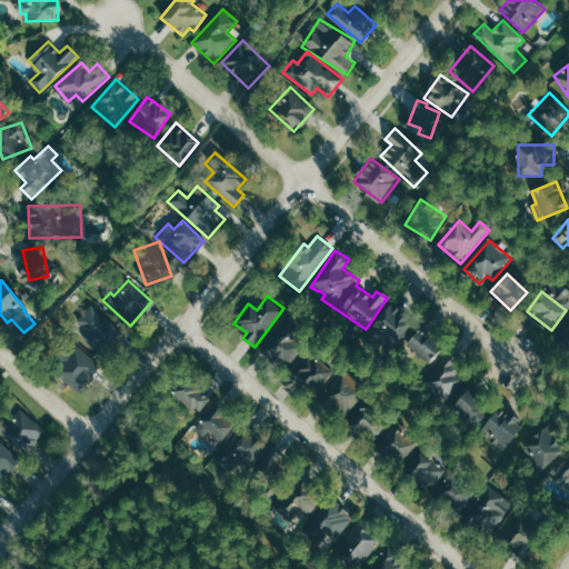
[(398,349),(413,317),(383,302),(368,335),(398,349)]
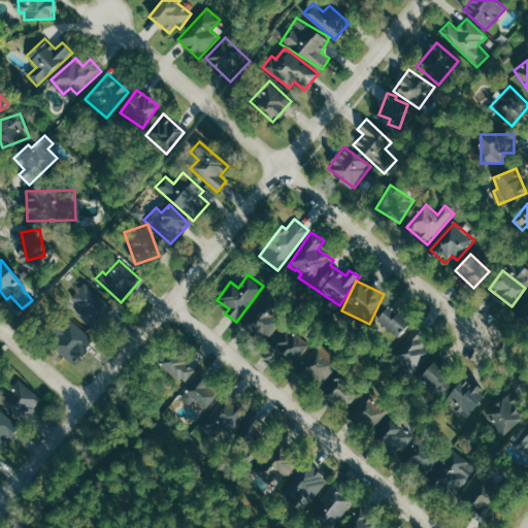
[(73,298),(84,307),(78,314),(96,329),(114,309),(86,285),(73,298)]
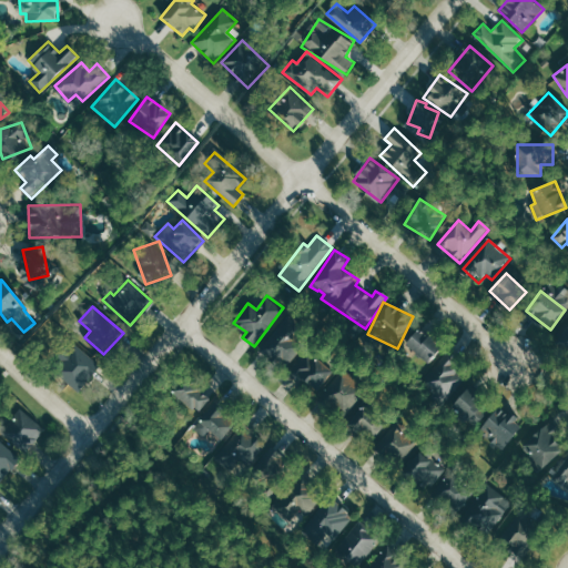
[(284,366),(305,346),(284,324),(263,344),(284,366)]
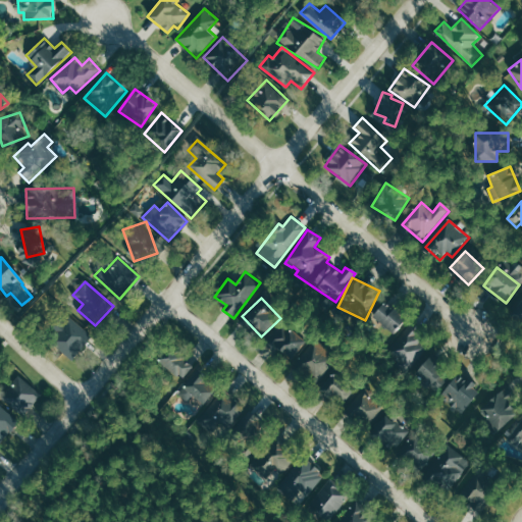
[(372,317),(394,333),(405,319),(382,303),(372,317)]
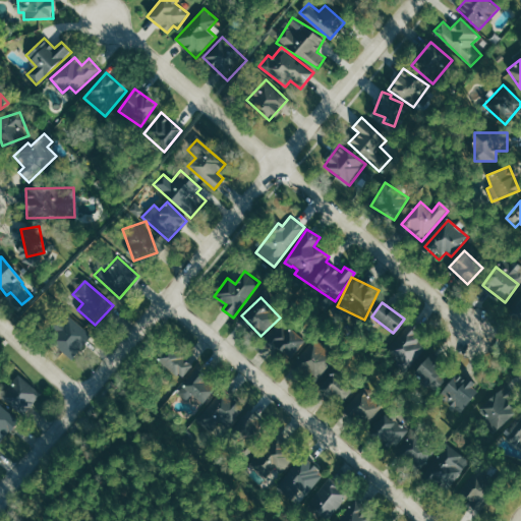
[(47,333),(70,358),(92,338),(68,312),(47,333)]
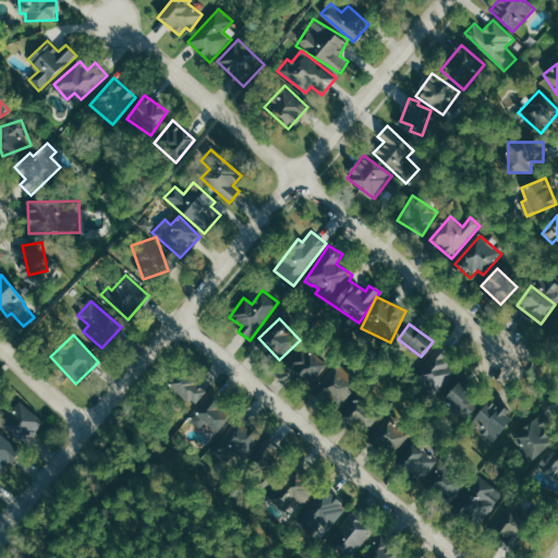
[(302,346),(286,363),(310,385),(325,367),(302,346)]
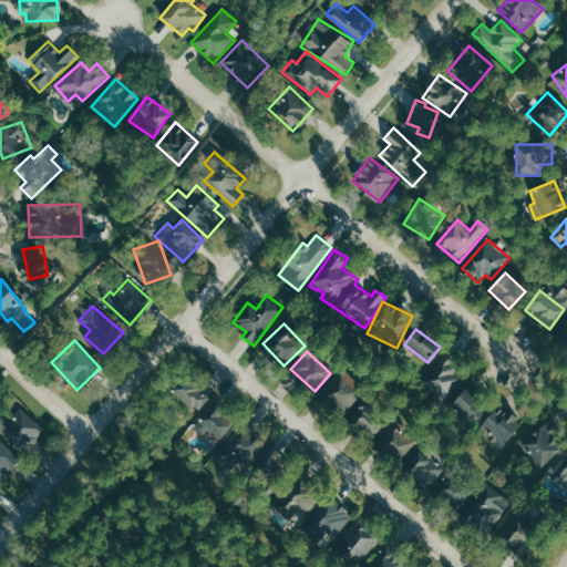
[(320,397),(343,416),(363,394),(340,373),(320,397)]
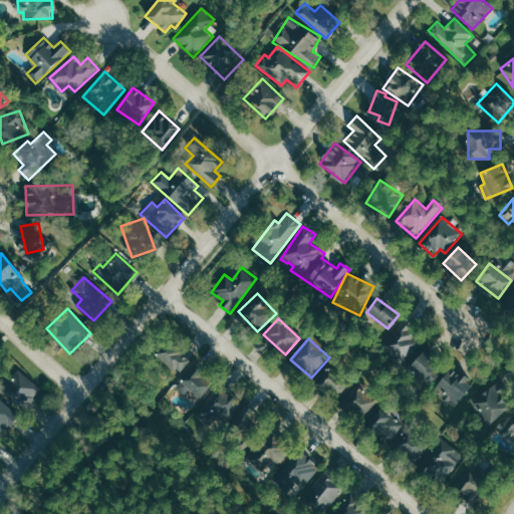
[(180,373),(192,361),(173,343),(161,356),(180,373)]
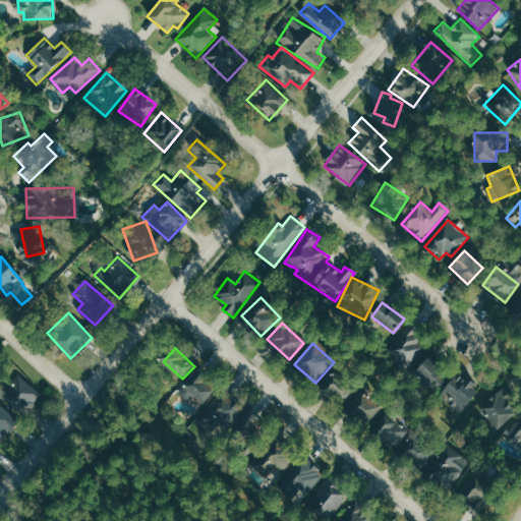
[(449,373),(426,358),(413,377),(436,392),(449,373)]
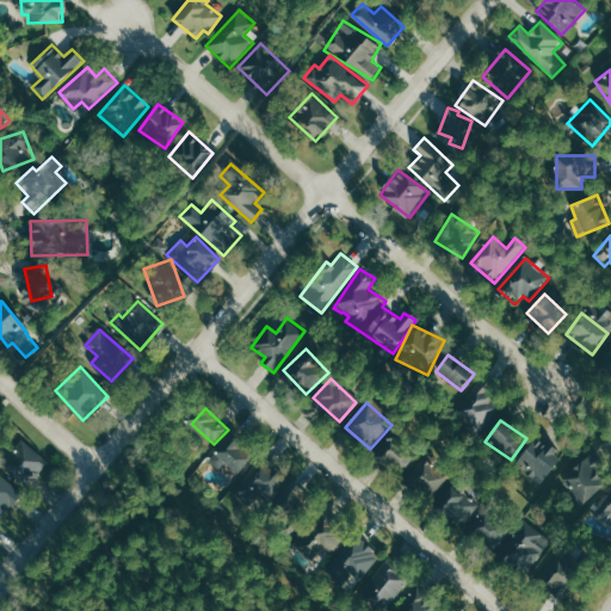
[(543,482),(562,455),(536,437),(516,464),(543,482)]
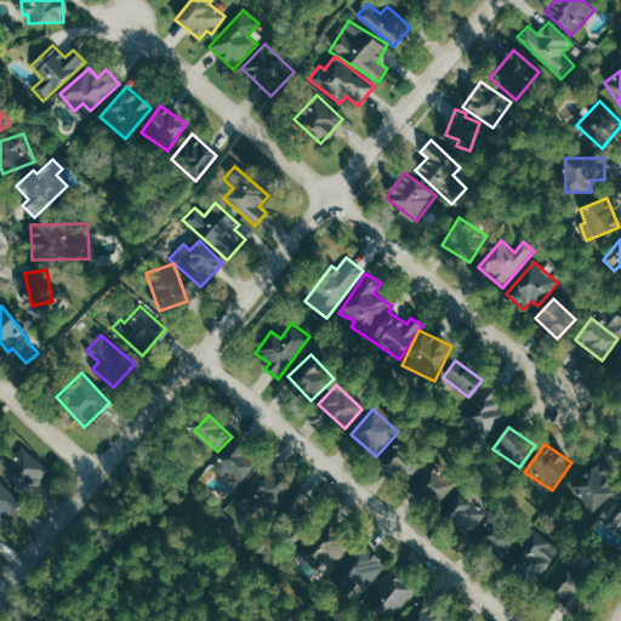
[(419,465),(394,445),(379,465),(403,484),(419,465)]
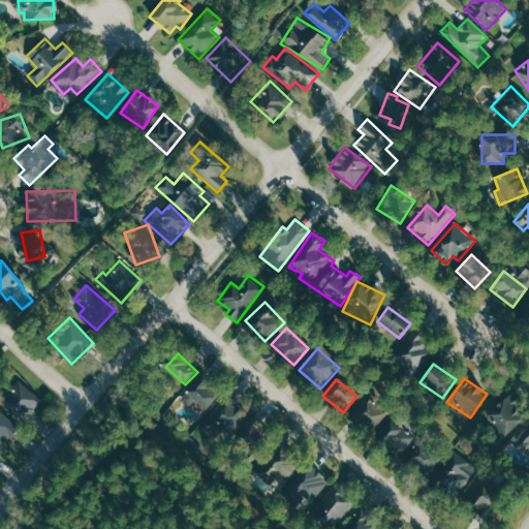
[(28,419),(42,396),(17,380),(2,404),(28,419)]
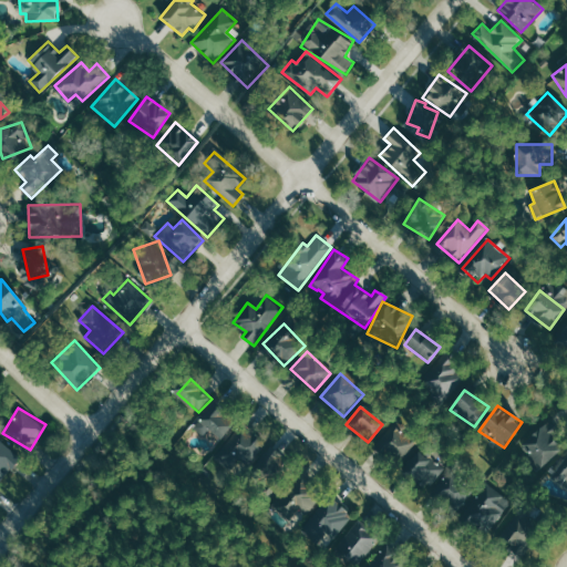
[(196,431),(218,445),(234,422),(212,408),(196,431)]
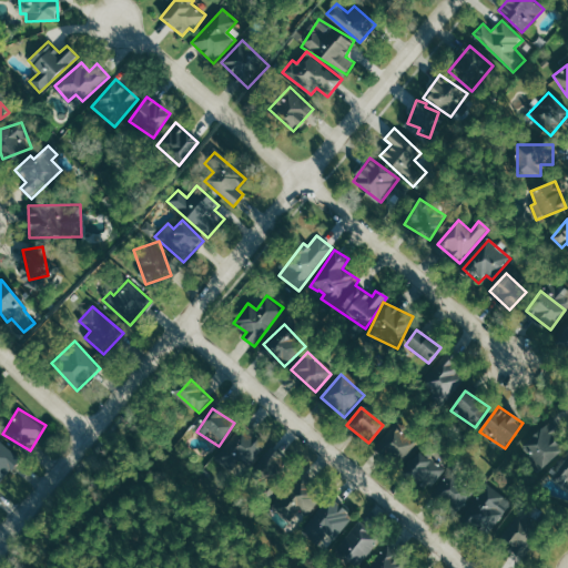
[(539,469),(564,453),(553,438),(560,433),(553,421),(521,443),(539,469)]
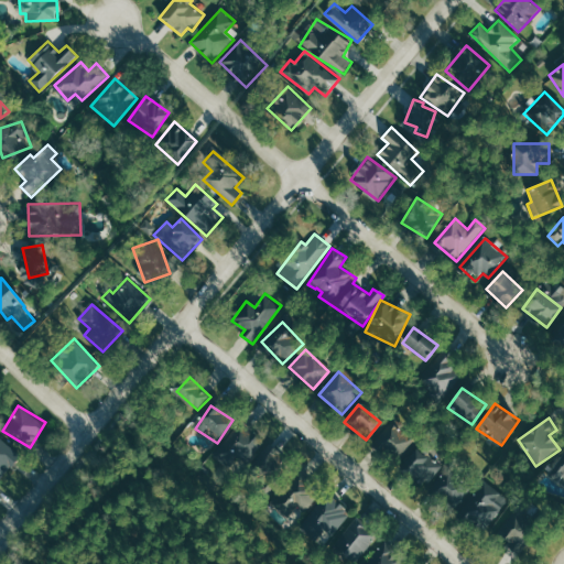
[(266,448),(252,437),(257,433),(243,421),(221,446),(247,469),(266,448)]
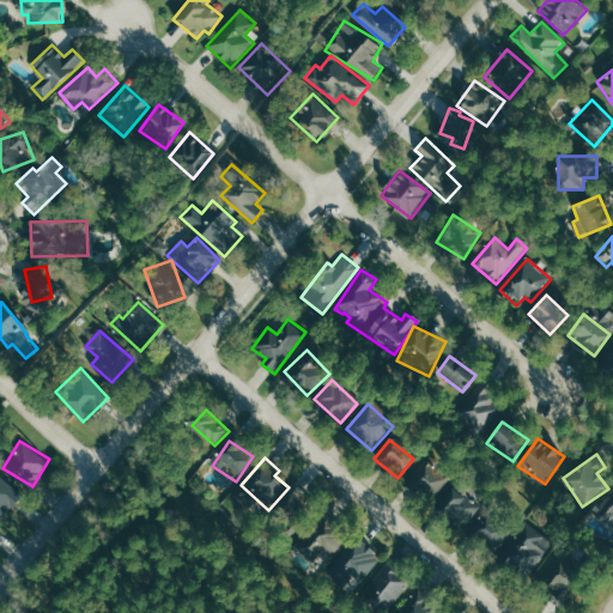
[(408,479),(430,501),(450,480),(428,459),(408,479)]
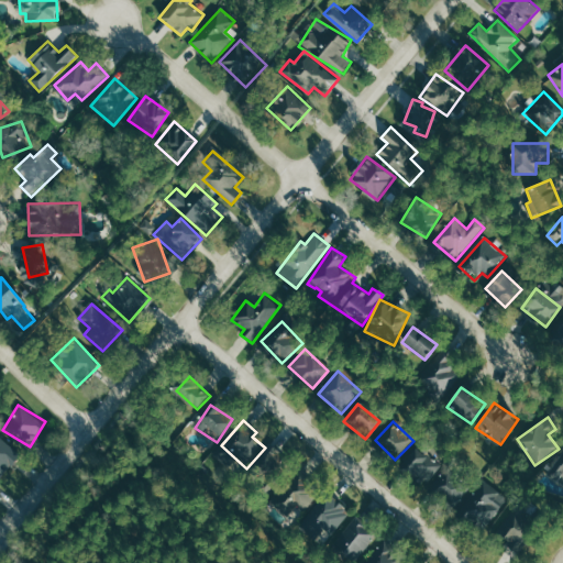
[(0,476),(21,454),(0,434),(0,476)]
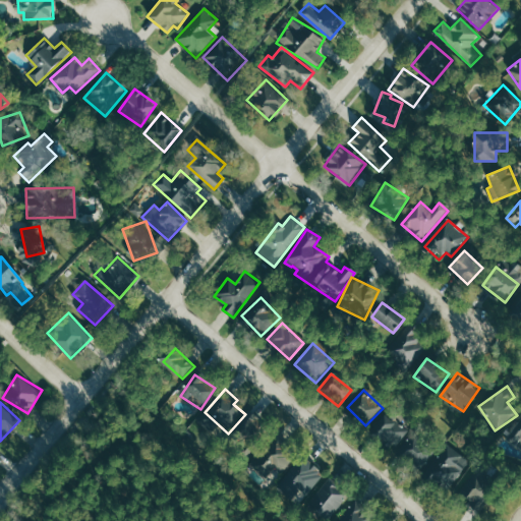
[(369,433),(393,452),(409,431),(386,413),(369,433)]
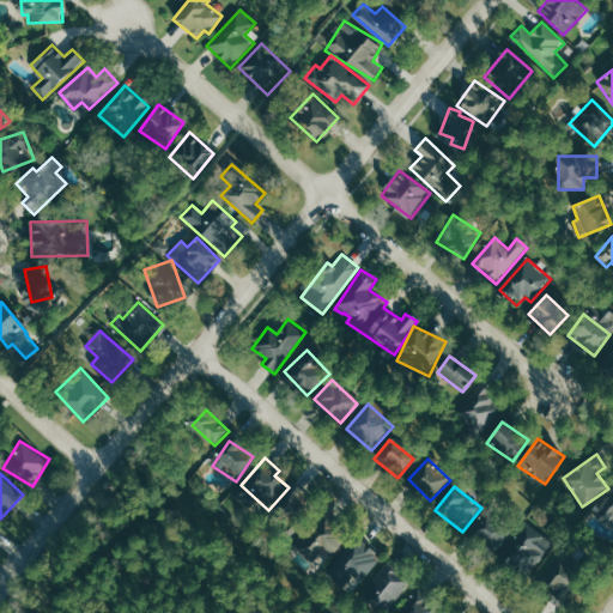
[(612,492),(592,525),(612,538),(612,492)]
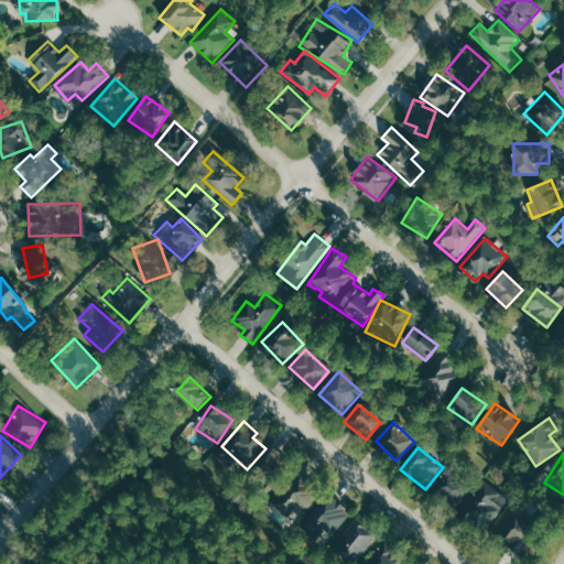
[(292,524),(318,499),(308,489),(314,484),(302,472),(271,502),(292,524)]
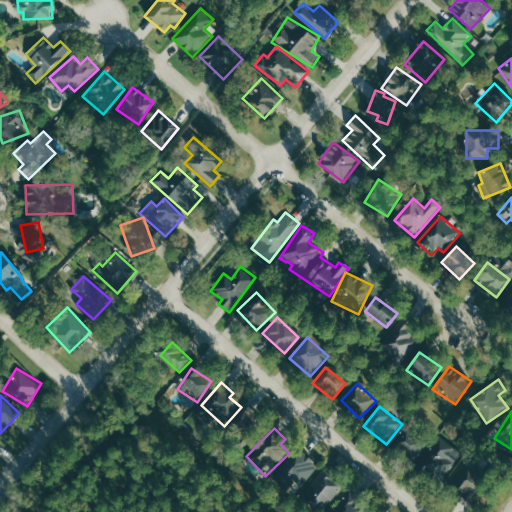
[(425,447),(406,430),(392,445),(411,462),(425,447)]
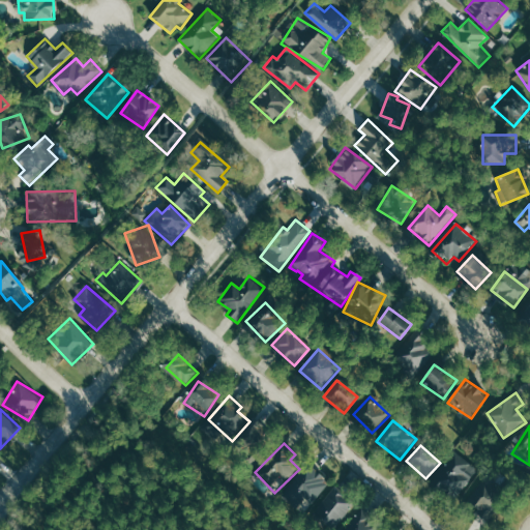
[(478,469),(454,450),(432,480),(455,498),(478,469)]
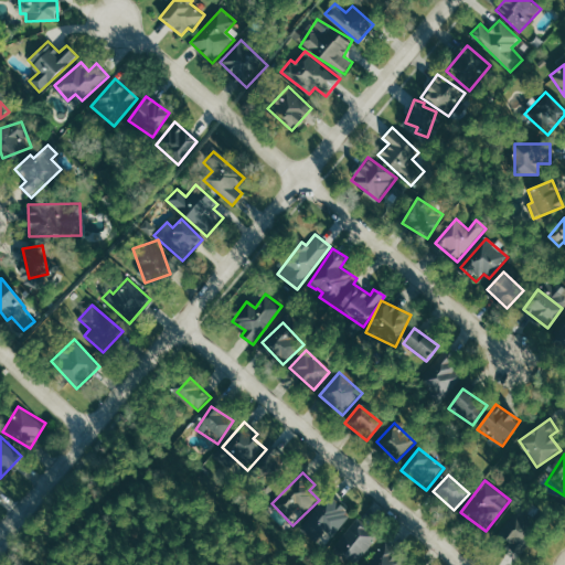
[(321,544),(329,534),(333,537),(352,513),(328,494),(301,528),(321,544)]
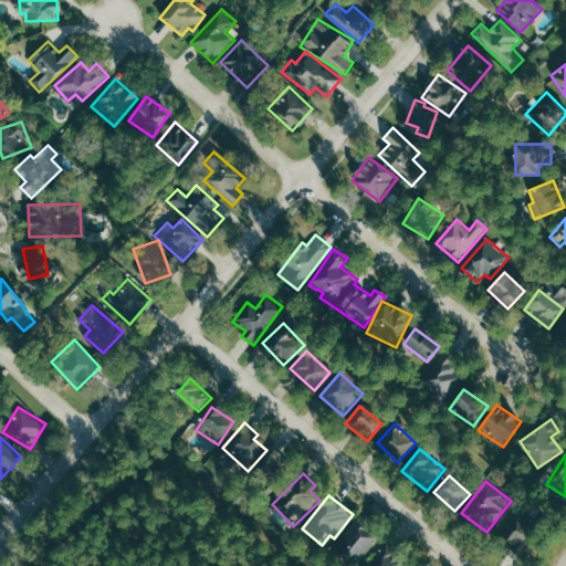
[(512,506),(492,536),(514,551),(534,522),(512,506)]
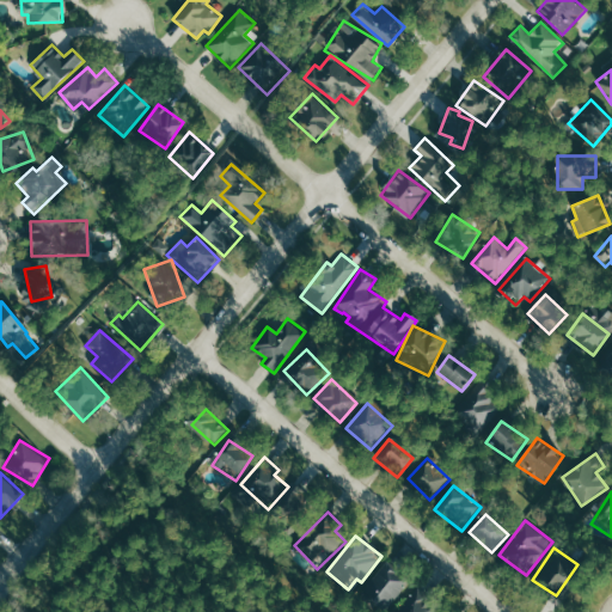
[(409,581),(386,563),(365,593),(387,611),(409,581)]
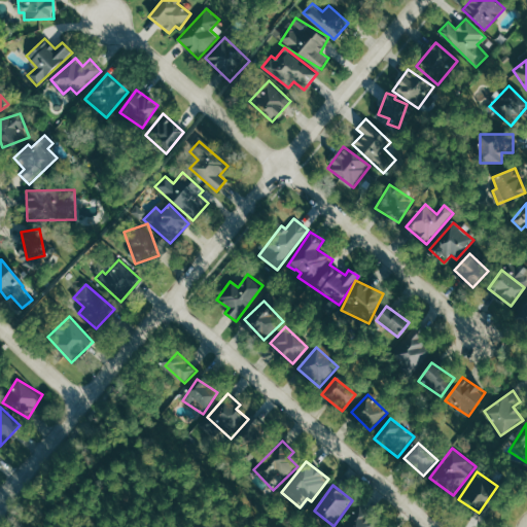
[(354,526),(373,526),(377,518),(359,513),(354,526)]
